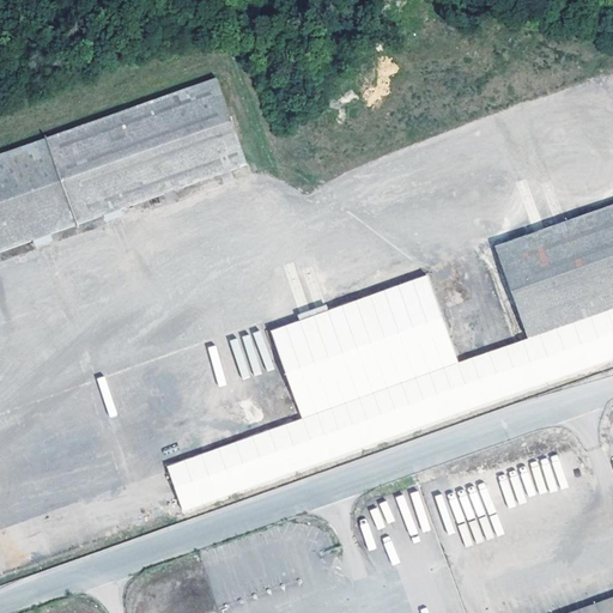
[(214,79),(0,155),(0,252),(248,164),(214,79)]
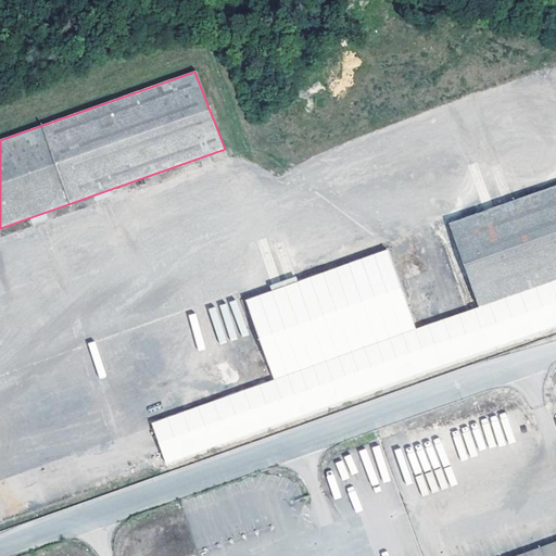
[(555,278),(555,186),(449,225),(478,306),(555,278)]
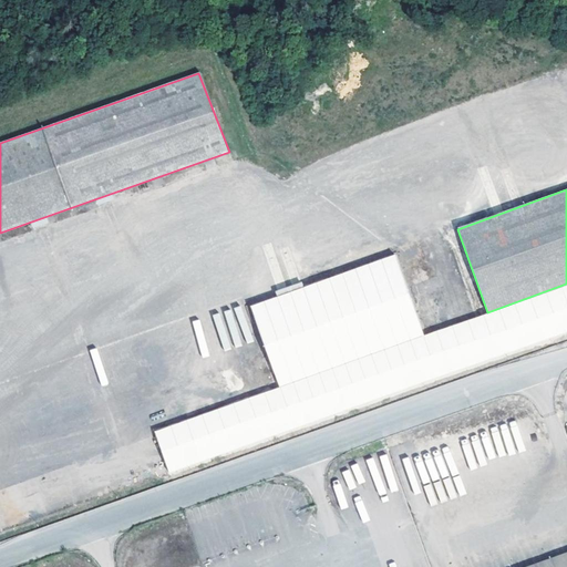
[(393,256),(249,307),(278,388),(422,336),(393,256)]
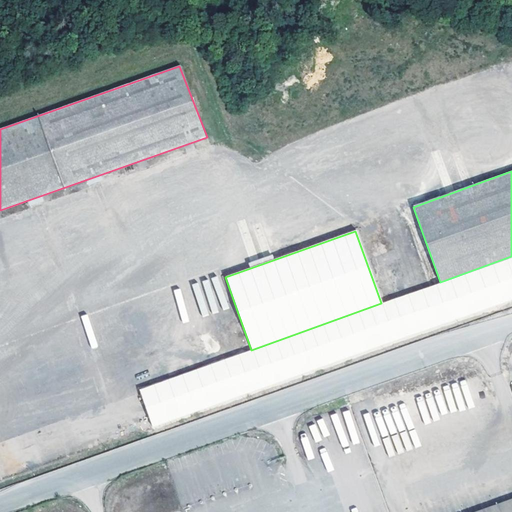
[(251,350),(137,389),(149,424),(511,298),(511,256),(440,282),(381,303),(251,350)]
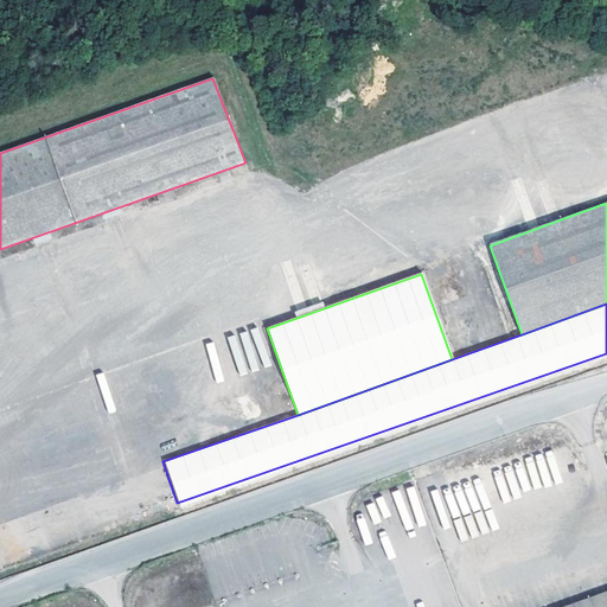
[(606,606),(606,596),(576,606),(606,606)]
